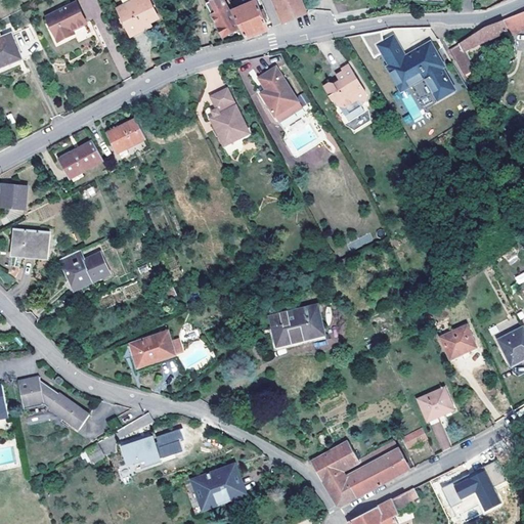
[(149,0),(135,0),(118,9),(130,34),(160,19),(149,0)]
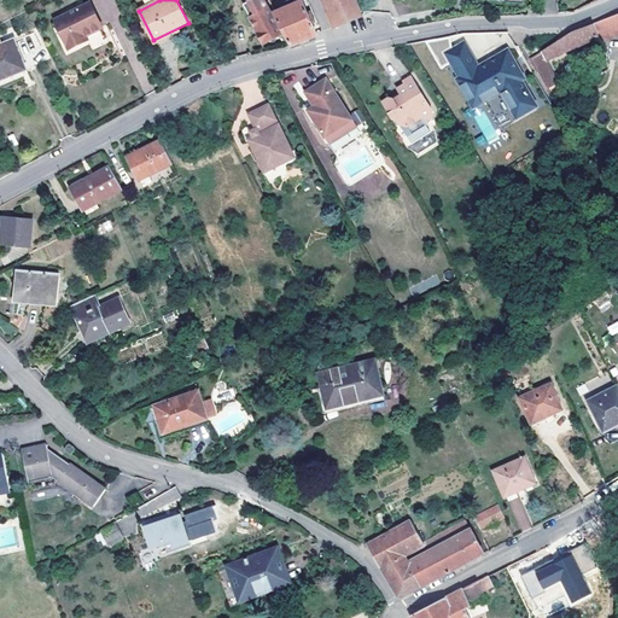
[(263,0),(254,0),(244,5),(263,44),(283,35),(263,0)]
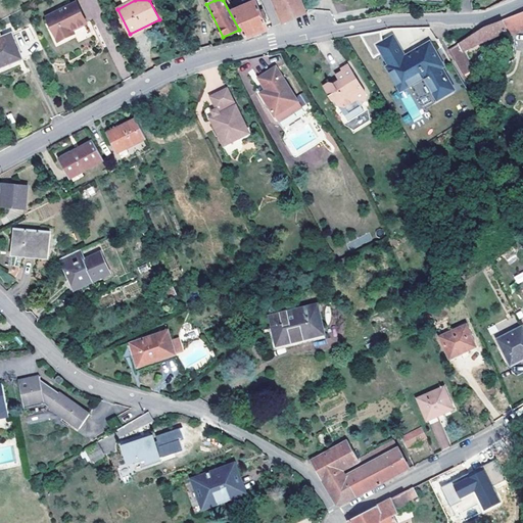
[(300,0),(273,0),(283,24),(307,14),(300,0)]
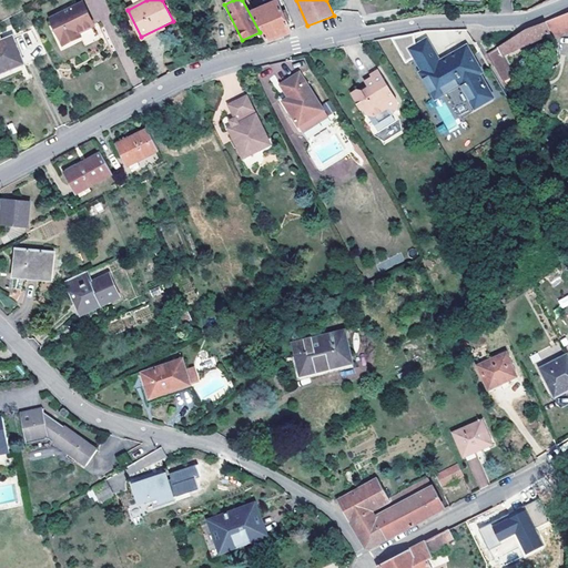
[(84,2),(52,19),(66,44),(82,37),(81,33),(95,26),(84,2)]
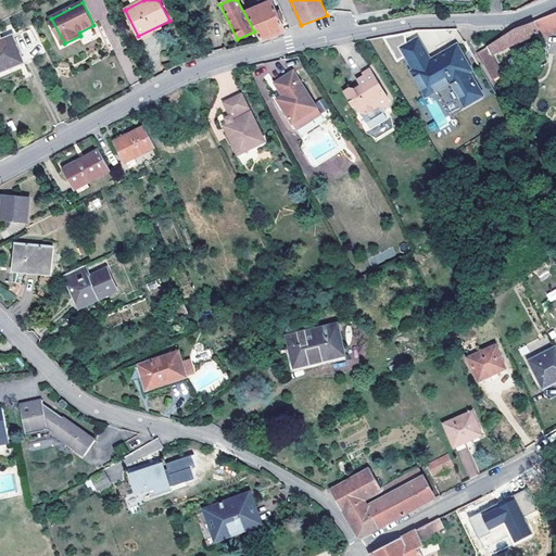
[(274,2),(248,13),(262,41),(287,32),(274,2)]
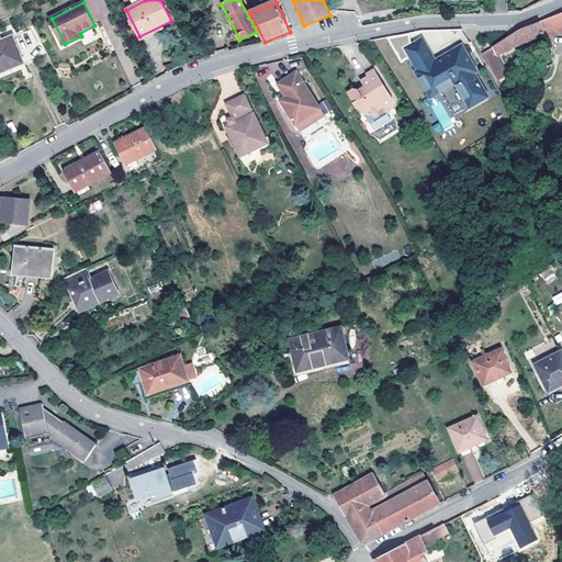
[(561,12),(520,29),(492,47),(496,58),(544,34),(547,38),(561,31),(561,12)]
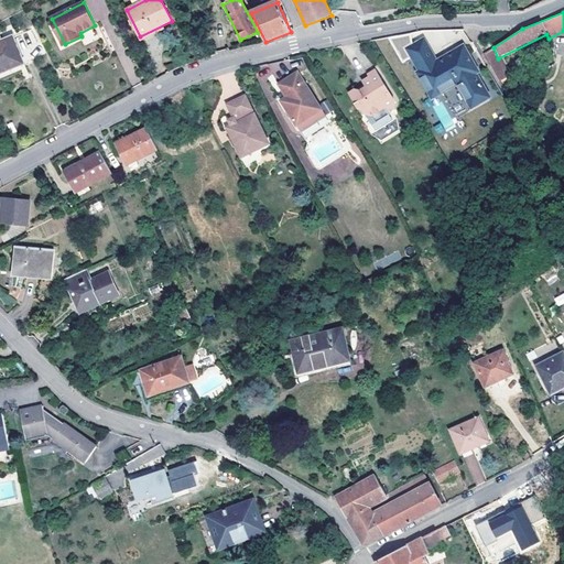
[(0,41),(0,73),(24,63),(13,36),(0,41)]
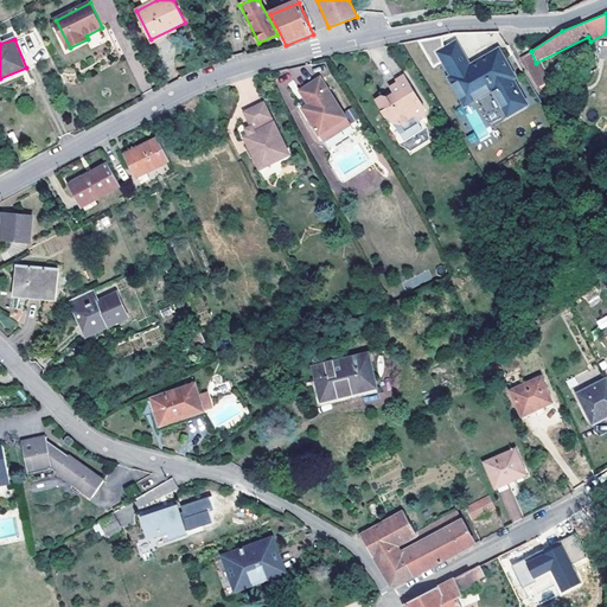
[(512,76),(498,51),(468,68),(455,44),(439,55),(453,77),(451,78),(465,104),(492,89),(506,115),(525,104),(511,77),(512,76)]
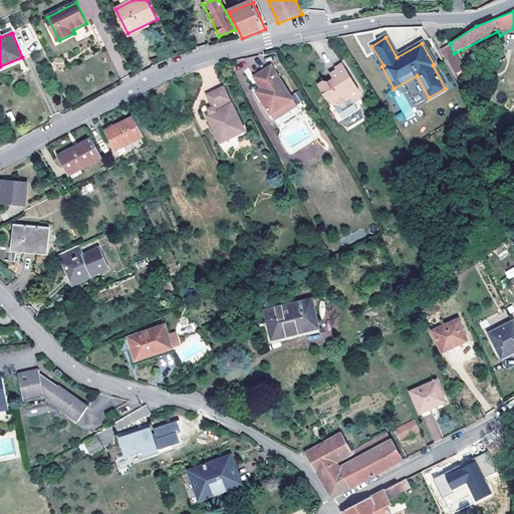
[(450,43),(440,49),(446,60),(455,55),(454,53),(450,43)]
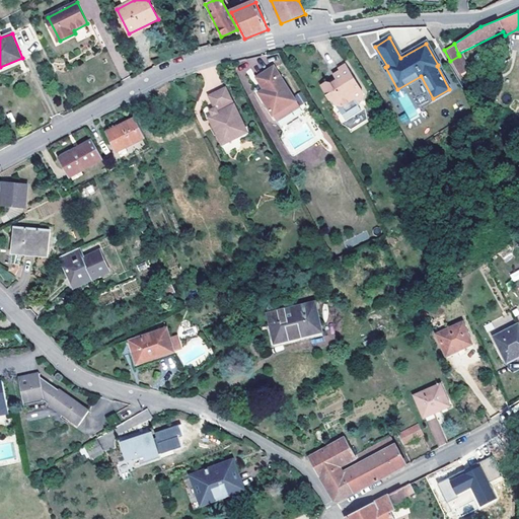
[(459,56),(450,61),(458,75),(467,70),(459,56)]
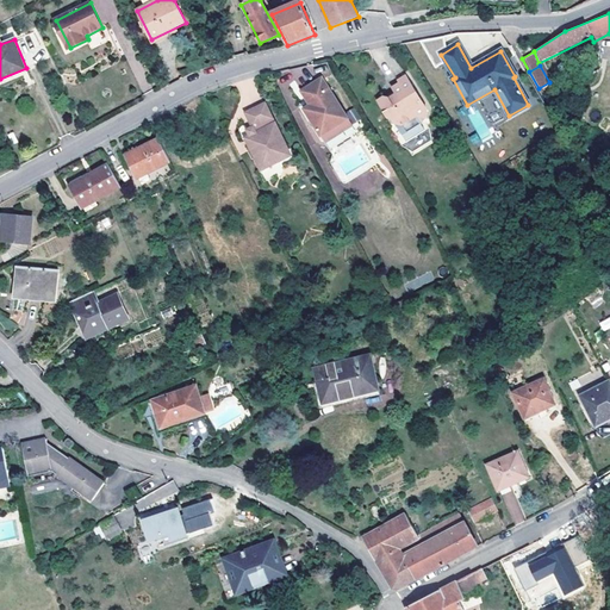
[(321,76),(300,89),(309,105),(303,109),(323,142),(352,124),(321,76)]
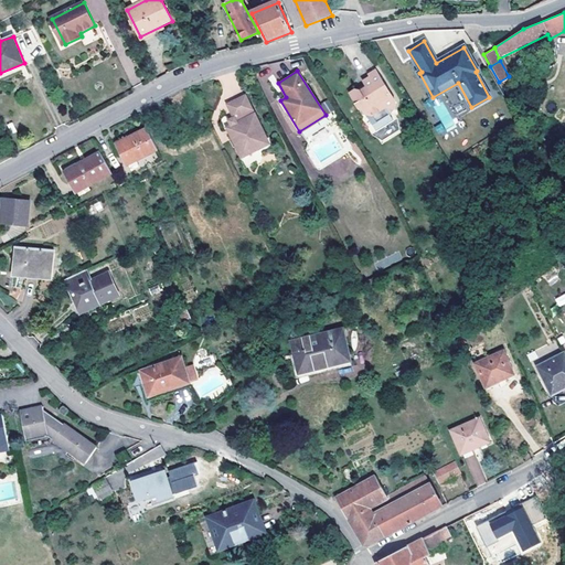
[(356,91),(351,94),(361,110),(365,112),(377,132),(395,123),(392,117),(393,110),(395,112),(396,104),(376,71),(370,74),(372,77),(364,82),(369,88),(361,93),(356,91)]
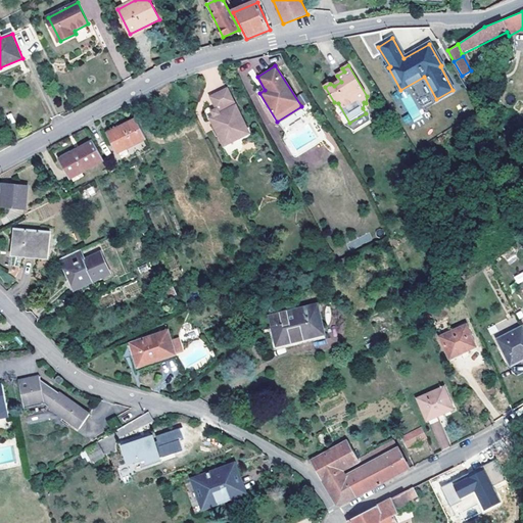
[(249,130),(228,87),(211,95),(218,107),(221,112),(214,115),(210,117),(224,145),(240,138),(240,134),(249,130)]
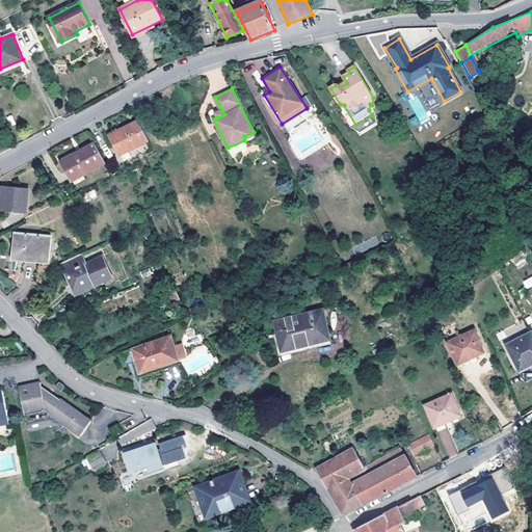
[(307,108),(314,105),(310,94),(302,97),(307,108)]
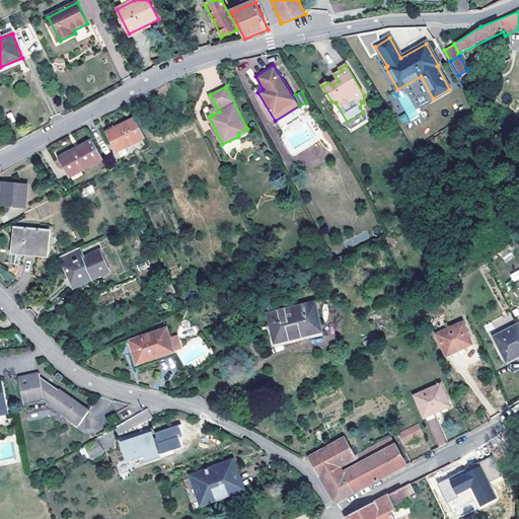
[(398,117),(402,125),(410,121),(404,113),(398,117)]
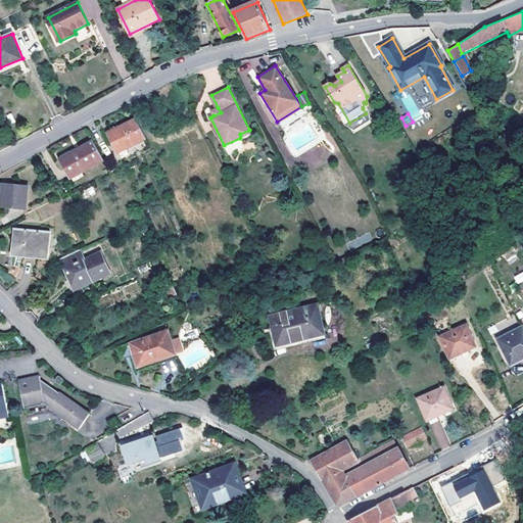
[(146,138),(136,120),(108,133),(117,152),(146,138)]
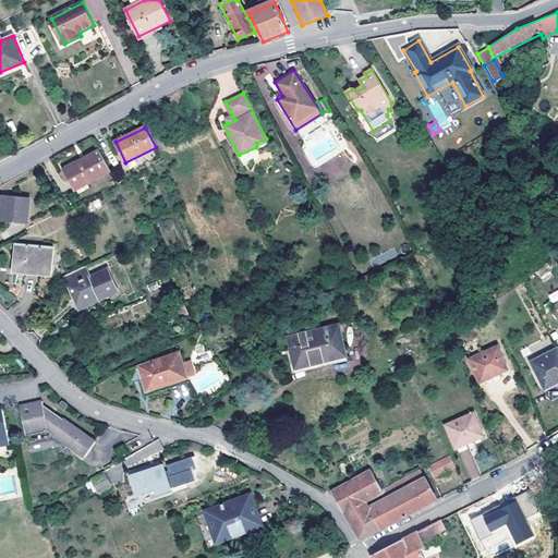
[(256,143),(256,147),(267,141),(266,138),(256,143)]
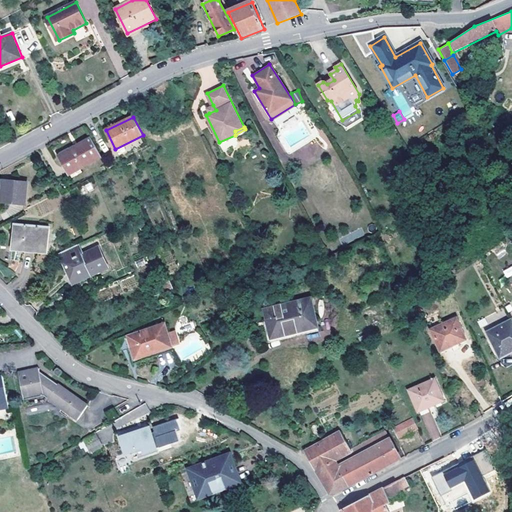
[(73,151),(60,158),(69,174),(102,157),(91,138),(72,148),(73,151)]
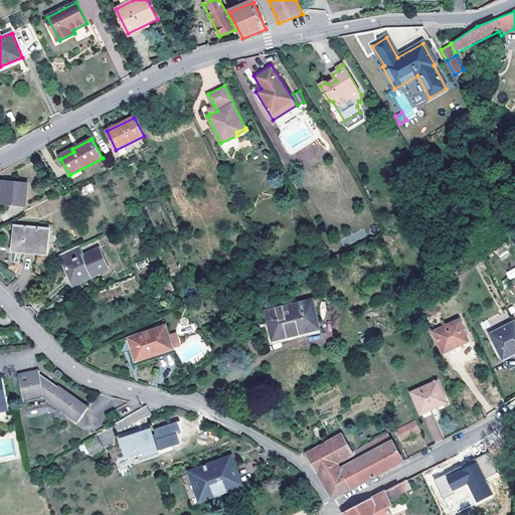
[(73,152),(72,149),(58,156),(60,159),(73,152)]
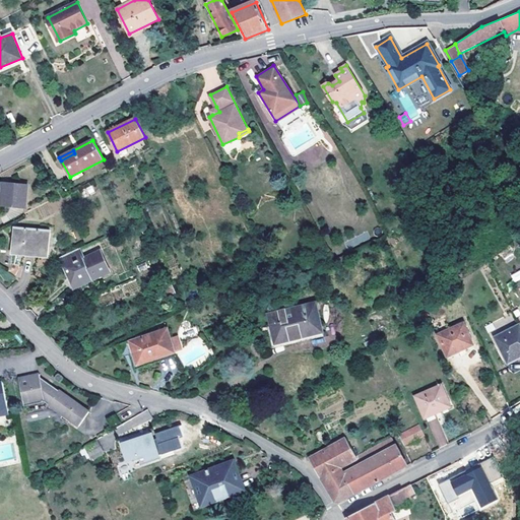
[(3,195),(25,197),(26,188),(4,186),(3,195)]
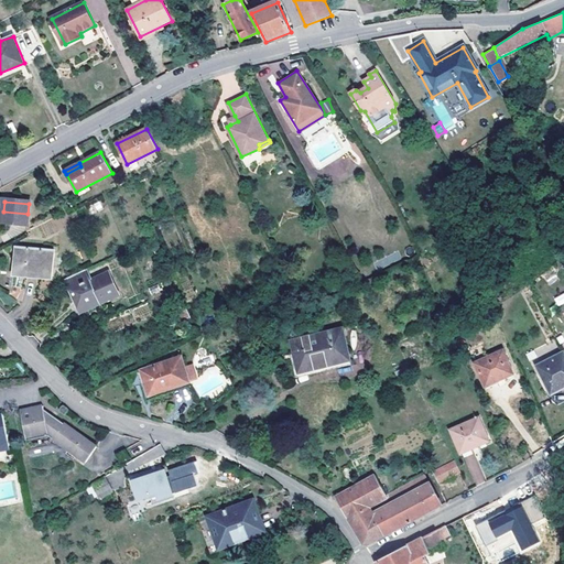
[(28,214),(3,212),(3,220),(26,221),(28,214)]
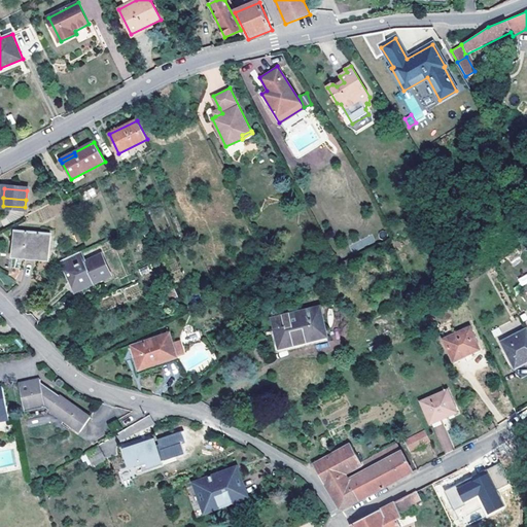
[(47,259),(49,234),(15,231),(12,257),(47,259)]
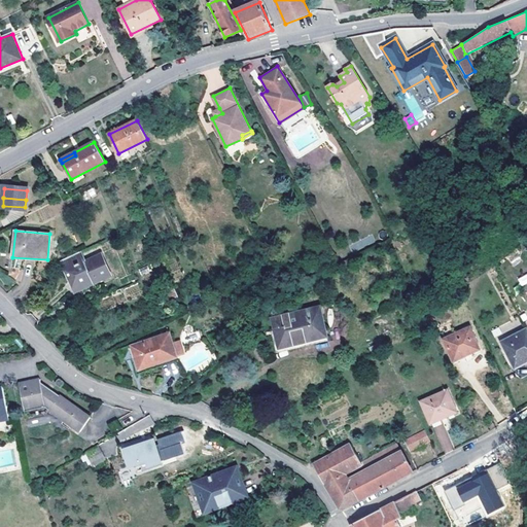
[(73,279),(79,289),(99,281),(98,279),(109,273),(101,256),(86,262),(80,251),(64,258),(69,268),(64,270),(69,280),(73,279)]
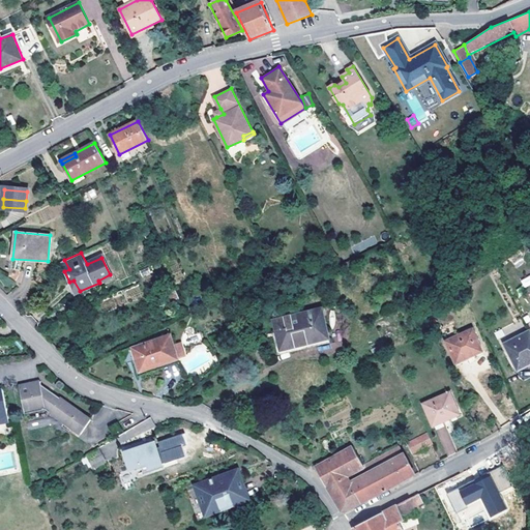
[(64,260),(60,263),(64,271),(69,269),(64,260)]
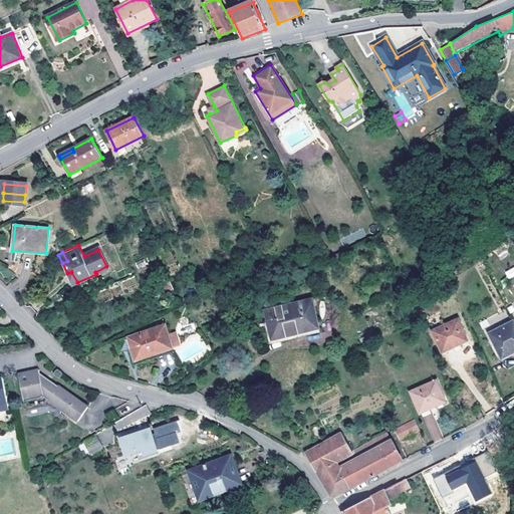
[(513,266),(504,272),(508,279),(513,276),(513,266)]
